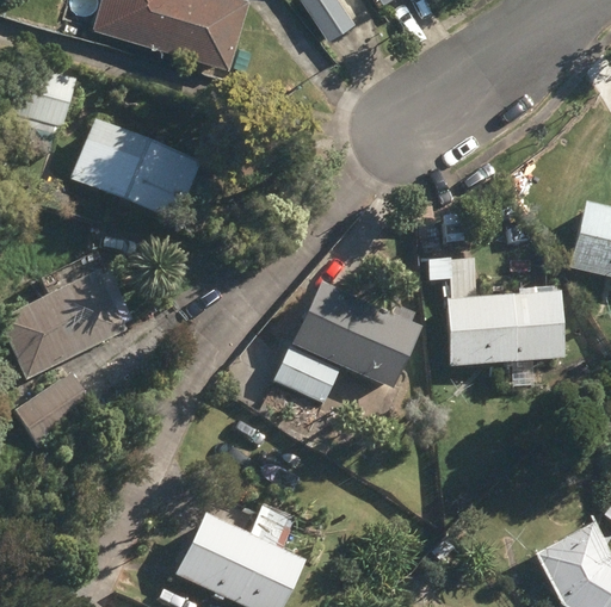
[(230,68),(248,0),(99,0),(92,29),(133,41),(230,68)]
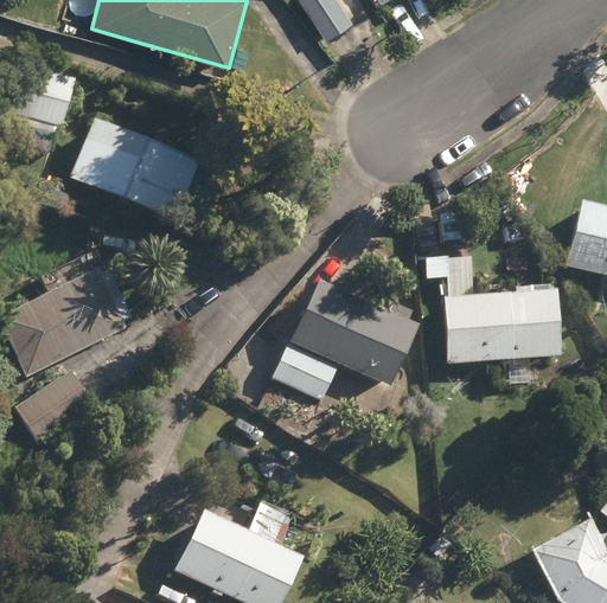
[(300,0),(326,39),(352,21),(337,0),(300,0)]
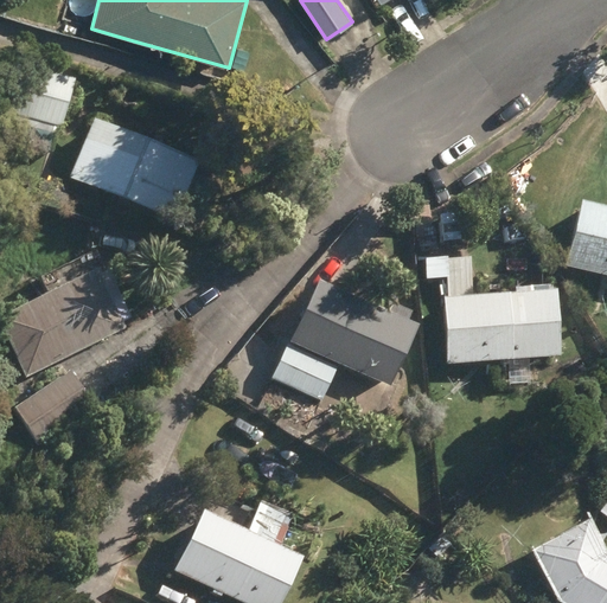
[(10,62),(0,95),(0,109),(17,115),(14,124),(27,129),(56,136),(58,128),(63,130),(77,81),(43,71),(10,62)]
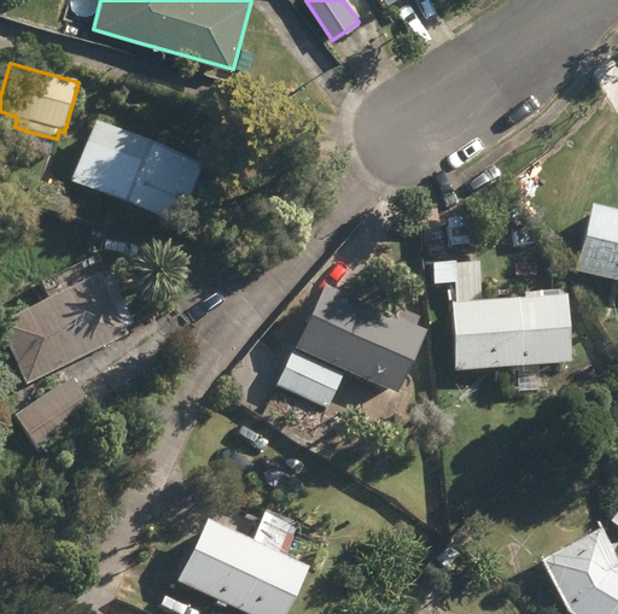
[(181,223),(200,231),(219,187),(199,180),(204,169),(97,124),(71,186),(179,229),(181,223)]
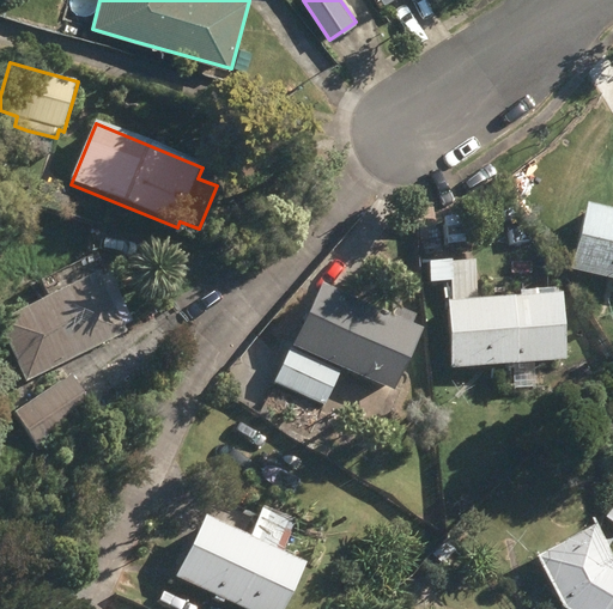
[(572,267),(612,276),(612,206),(588,201),(572,267)]
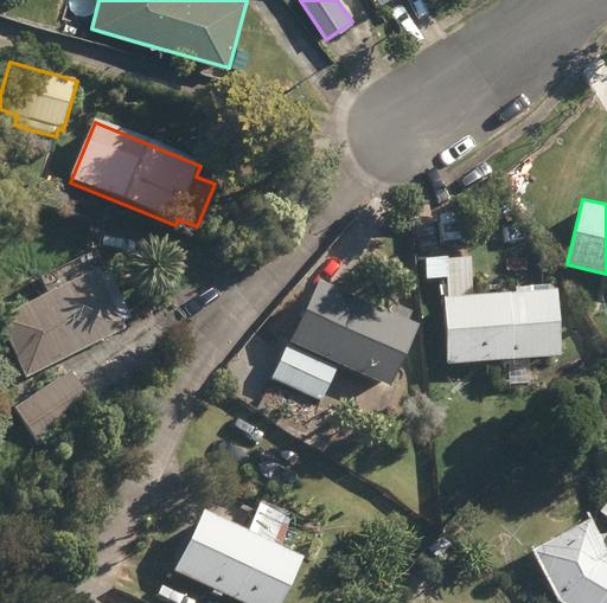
[(443,295),(447,361),(562,355),(558,288),(473,293),(471,255),(446,257),(448,295),(443,295)]
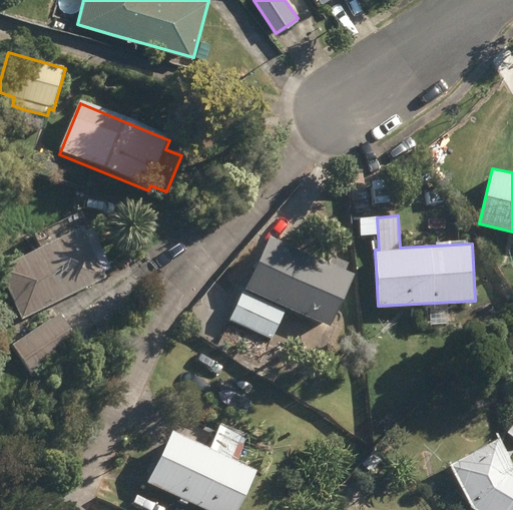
[(0,266),(0,271),(22,318),(108,277),(105,271),(111,268),(92,226),(86,229),(84,226),(75,230),(69,217),(50,226),(56,239),(0,266)]
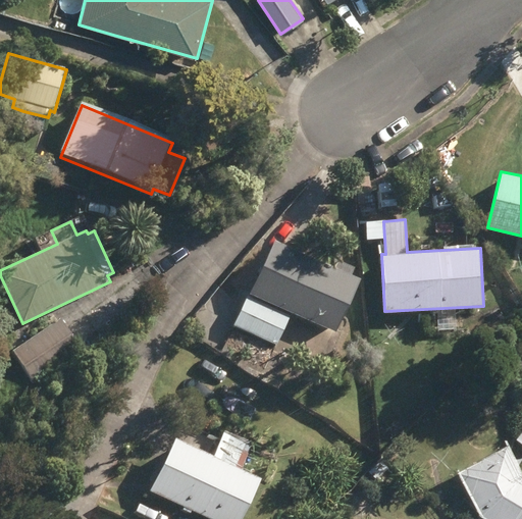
[(251,293),(338,331),(362,277),(274,240),(251,293)]
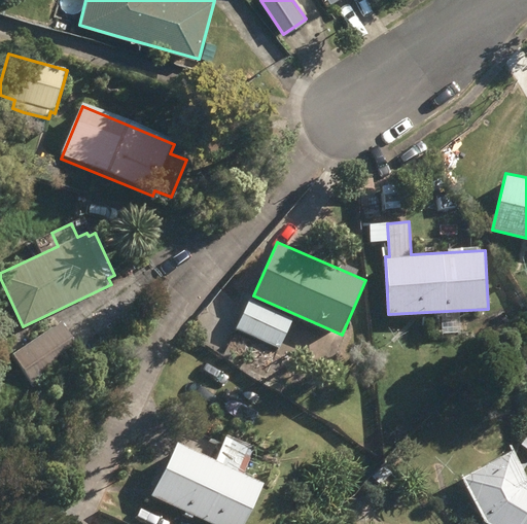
[(232,352),(271,370),(293,318),(250,299),(237,328),(241,330),(232,352)]
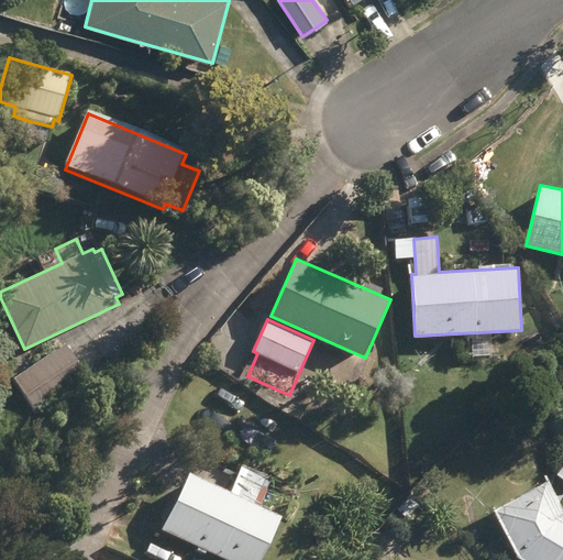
[(13,379),(37,414),(89,377),(65,342),(13,379)]
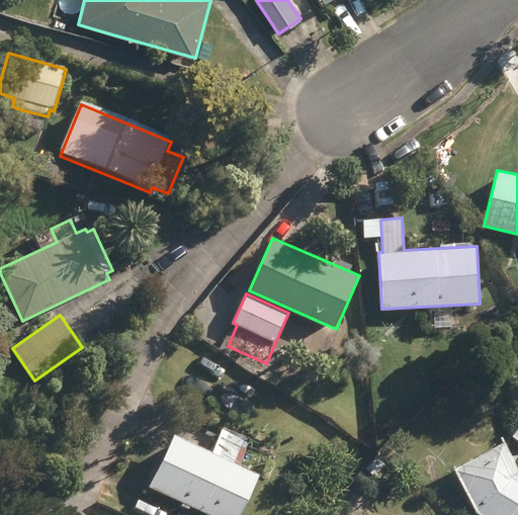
[(151,487),(212,514),(241,514),(260,474),(175,434),(151,487)]
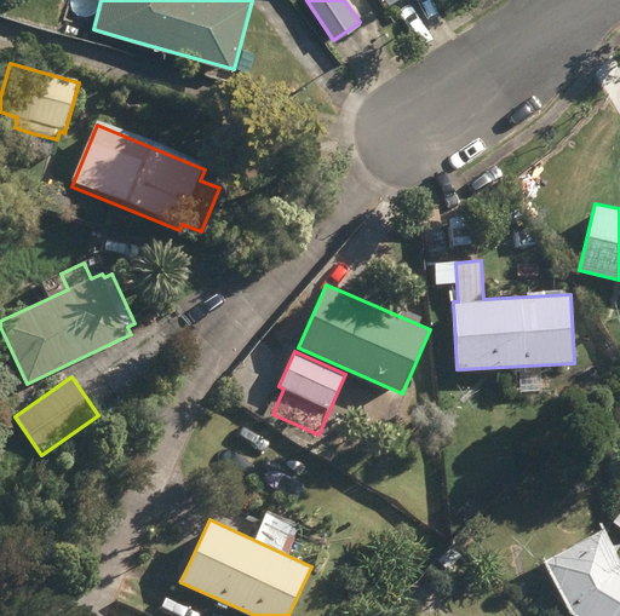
[(570,612),(577,615),(619,615),(619,563),(602,530),(544,560),(570,612)]
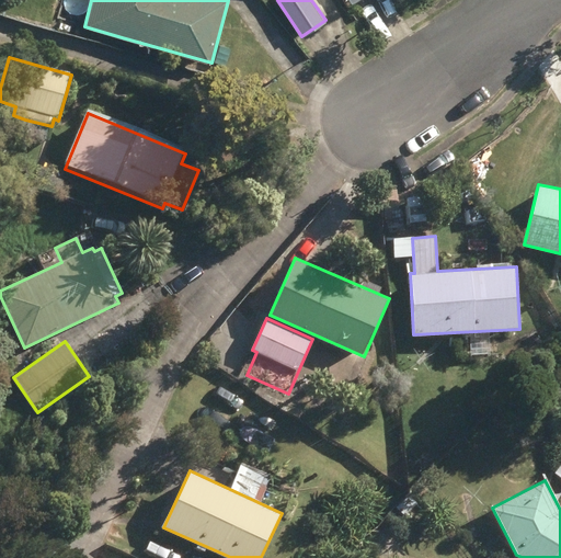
[(397,505),(405,515),(418,503),(409,493),(397,505)]
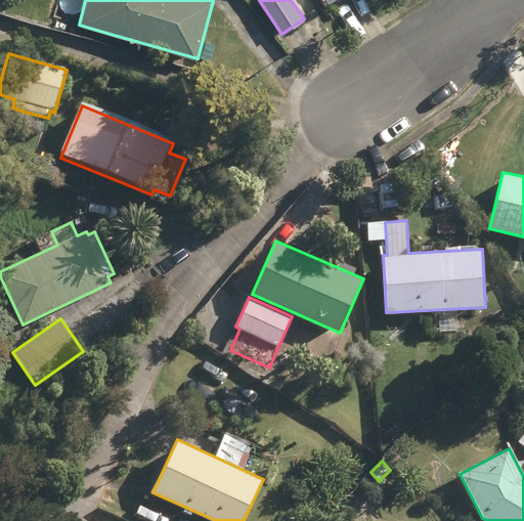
All buildings are outlined.
